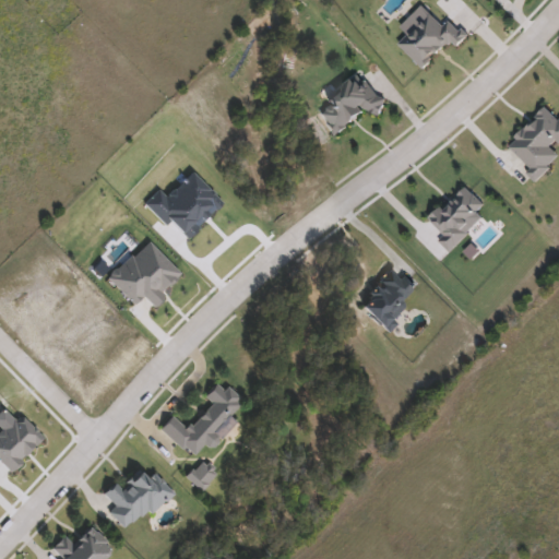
[(381,105),(333,135),(319,115),(329,108),(323,100),(363,75),(381,105)]
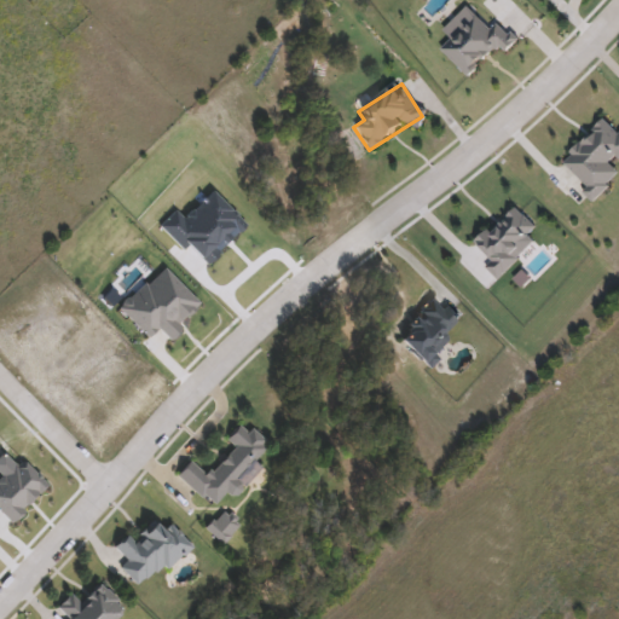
[(447,340),(434,357),(438,359),(431,369),(395,340),(431,298),(458,320),(444,337),(447,340)]
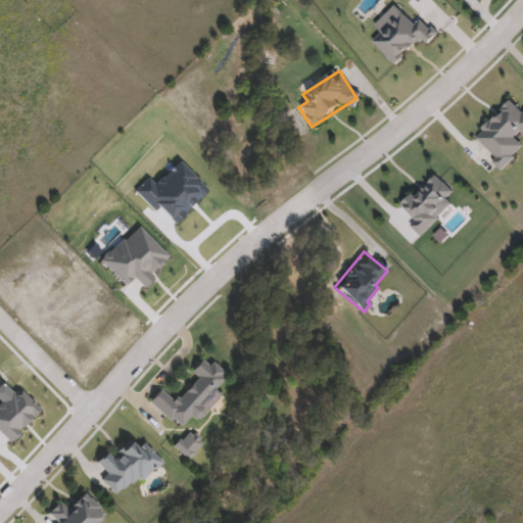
[(150,402),(161,390),(174,402),(197,379),(190,373),(204,358),(225,378),(196,407),(203,414),(195,422),(190,418),(178,429),(150,402)]
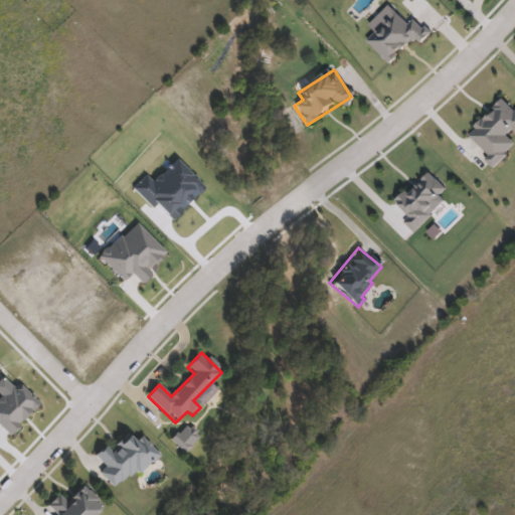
[(173,442),(184,426),(196,437),(185,451),(173,442)]
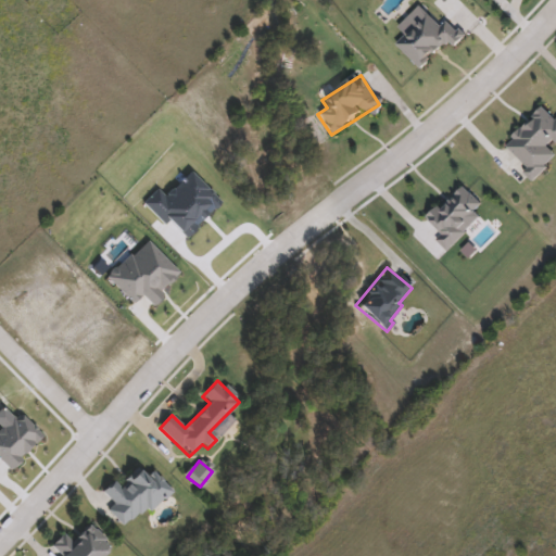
[(64,533),(72,542),(89,526),(113,552),(108,555),(60,555),(50,546),(64,533)]
